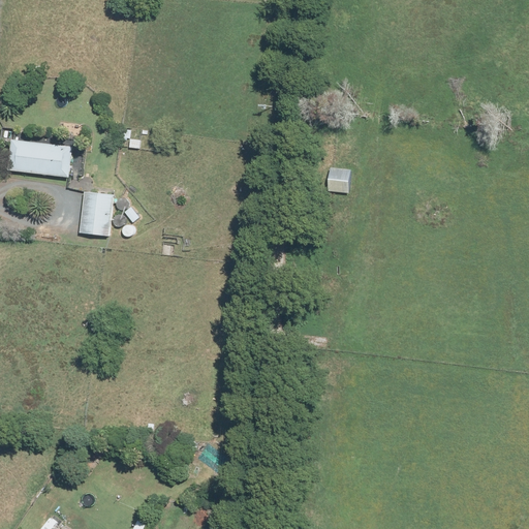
[(130,123),(118,122),(118,134),(129,135),(130,123)]
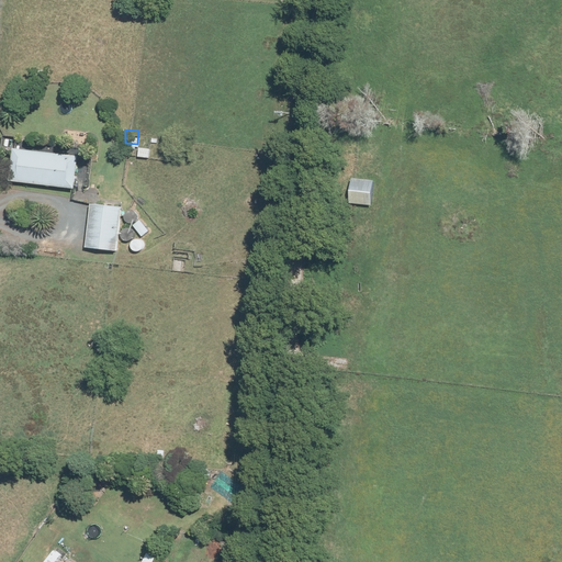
[(147,154),(148,144),(139,144),(138,153),(147,154)]
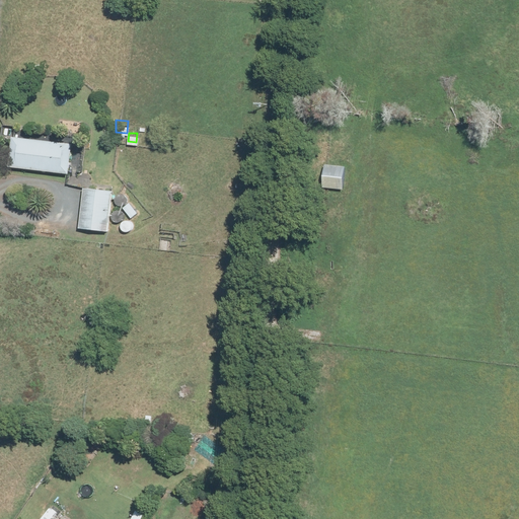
[(73,142),(13,136),(10,167),(70,173),(73,142)]
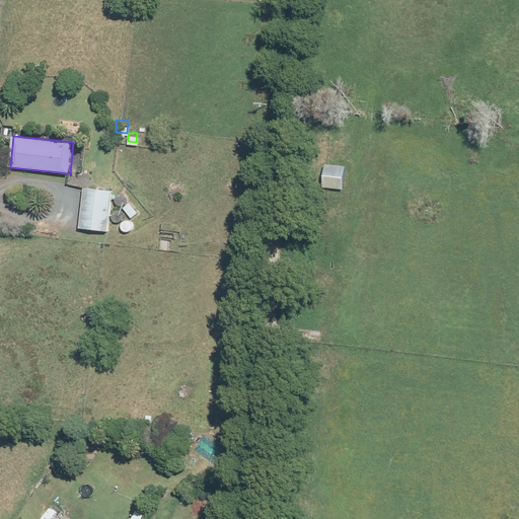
[(344,165),(324,162),(321,184),(341,188),(344,165)]
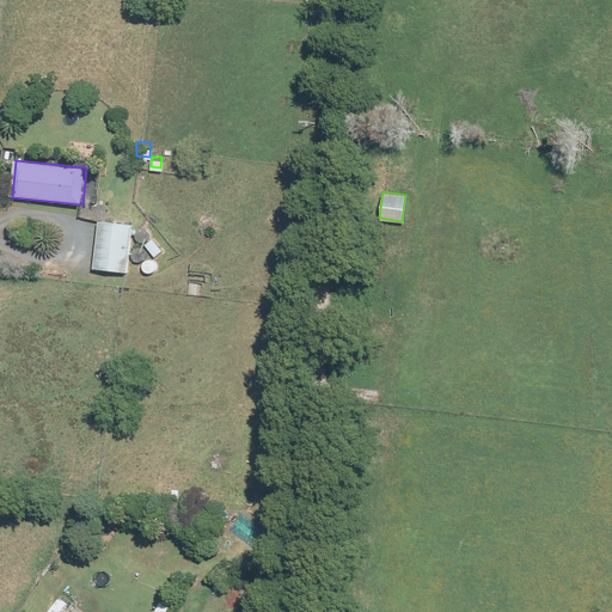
[(134,220),(99,216),(93,268),(128,271),(134,220)]
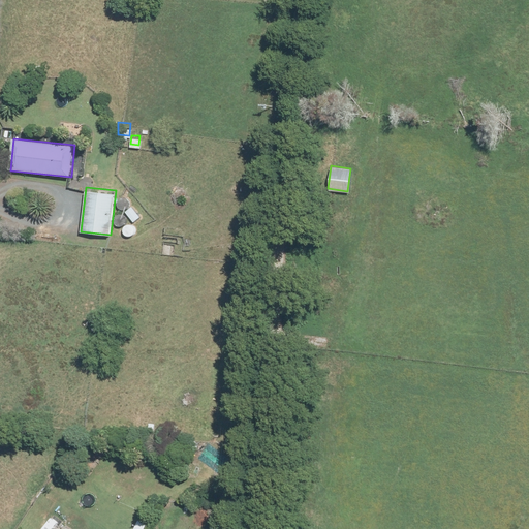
All buildings are outlined.
